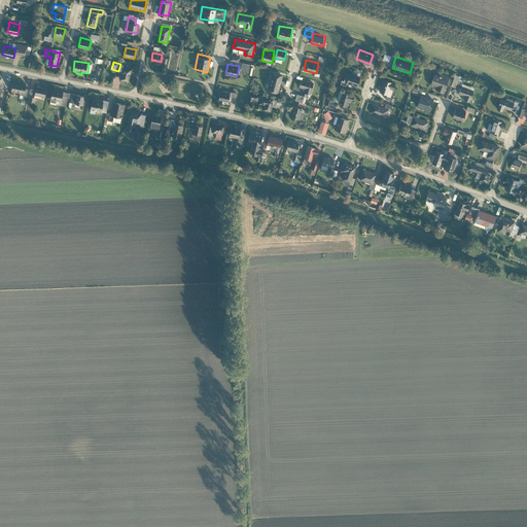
[(123,67),(120,79),(130,81),(132,69),(123,67)]
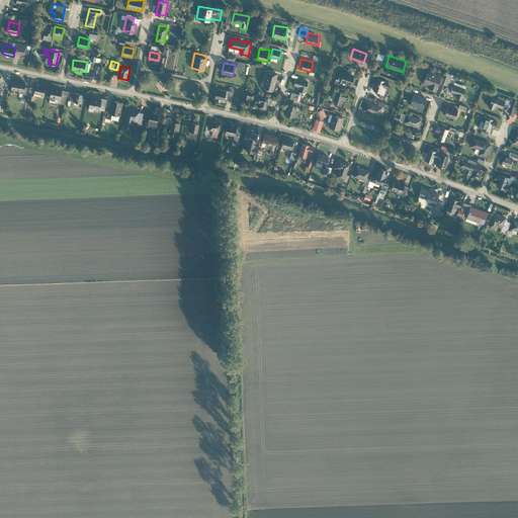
[(444,77),(426,71),(422,82),(429,85),(428,88),(436,90),(438,82),(442,83),(444,77)]
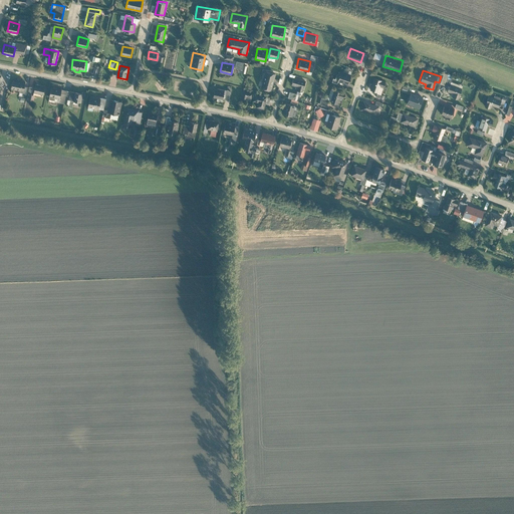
[(266,71),(264,79),(273,81),(275,73),(266,71)]
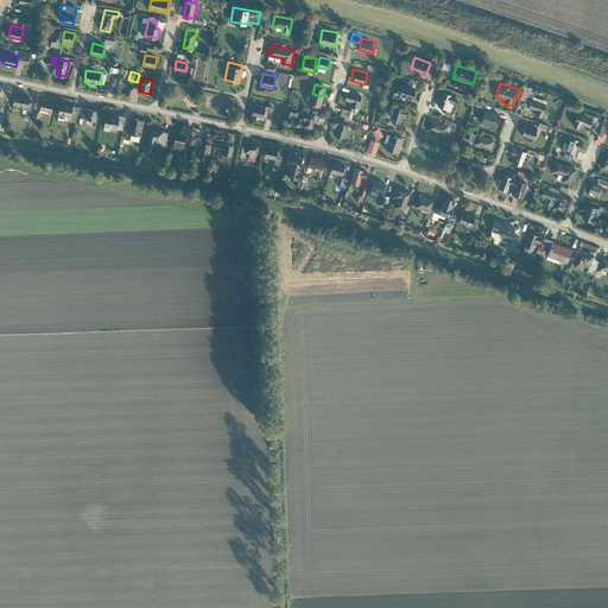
[(416,88),(401,84),(399,96),(412,100),(416,88)]
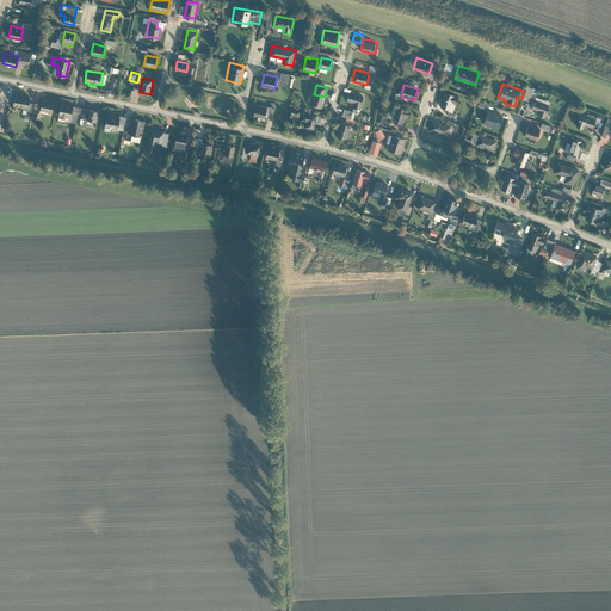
[(363,94),(349,91),(346,103),(360,106),(363,94)]
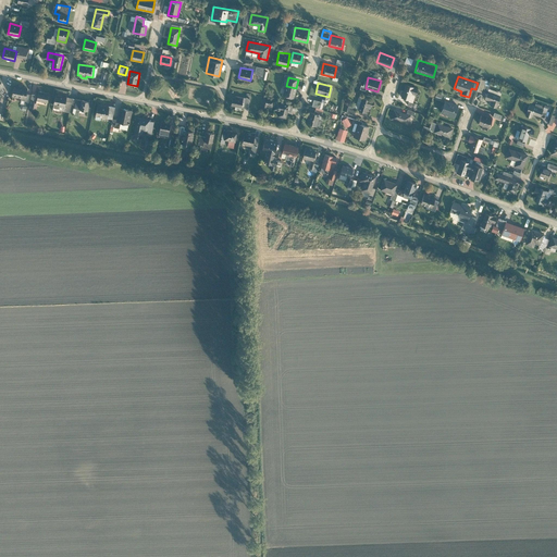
[(417,88),(405,84),(400,96),(410,99),(412,93),(416,94),(417,88)]
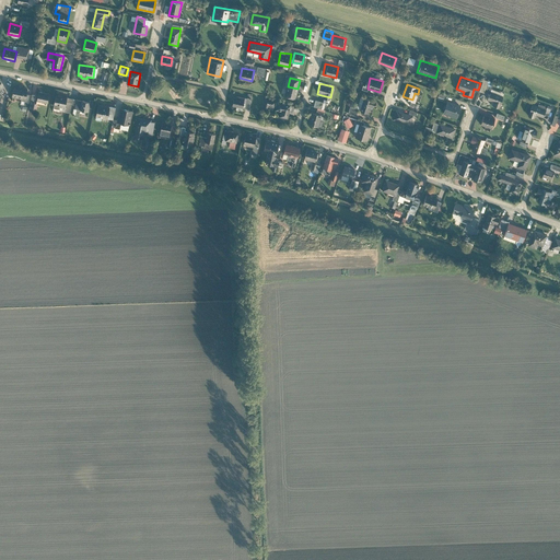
[(26,90),(14,86),(12,97),(22,100),(20,109),(27,112),(31,95),(25,94),(26,90)]
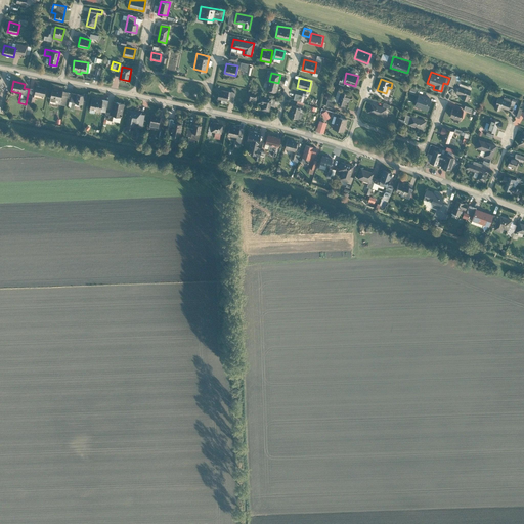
[(269,81),(267,89),(275,91),(278,83),(269,81)]
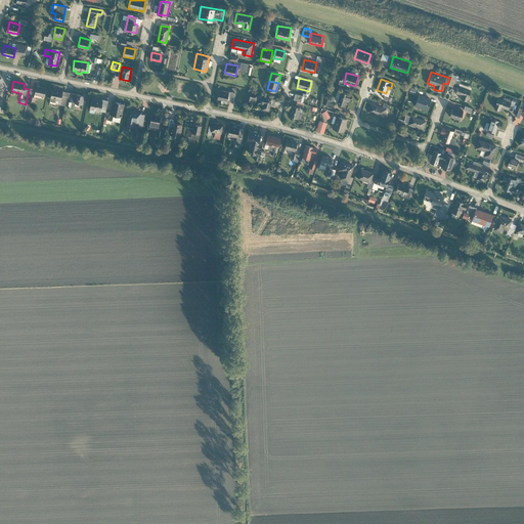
[(472,87),(460,83),(455,92),(463,95),(461,98),(467,100),(472,87)]
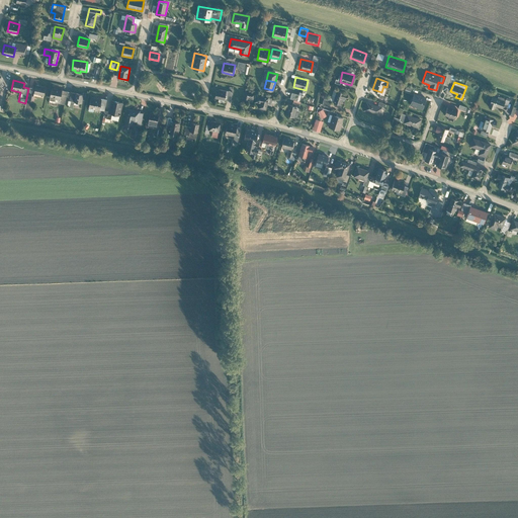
[(46,87),(35,84),(34,89),(29,88),(26,100),(32,101),(34,93),(44,95),(46,87)]
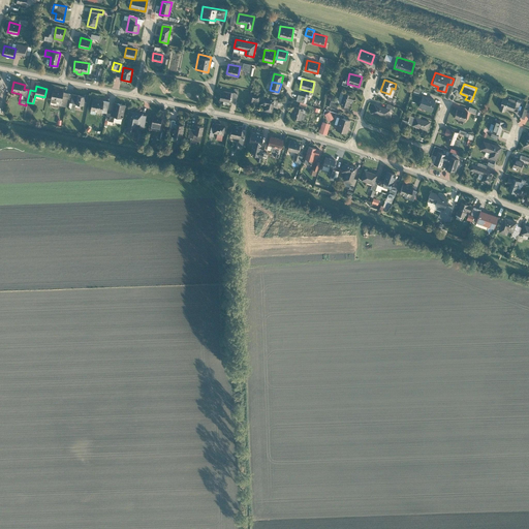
[(237,93),(222,89),(219,99),(235,102),(237,93)]
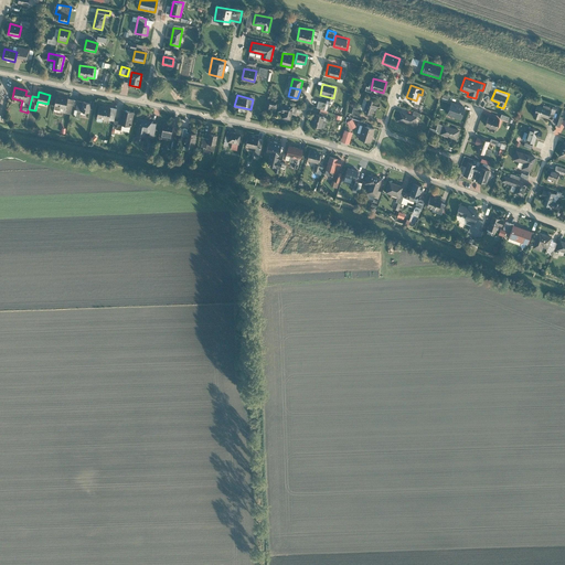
[(68,97),(56,96),(53,112),(62,113),(62,108),(66,109),(68,97)]
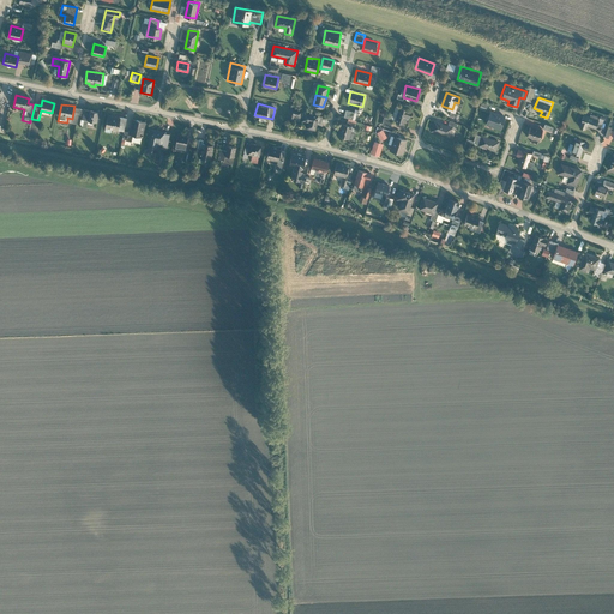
[(413,119),(415,112),(397,107),(393,121),(402,124),(404,116),(413,119)]
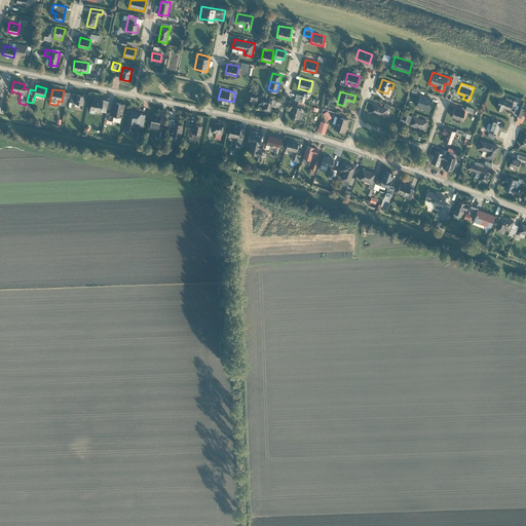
[(296,92),(294,100),(302,102),(304,95),(296,92)]
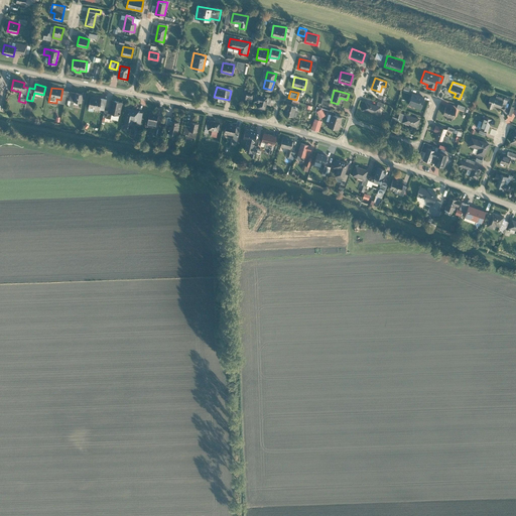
[(82,94),(72,92),(69,105),(80,108),(82,94)]
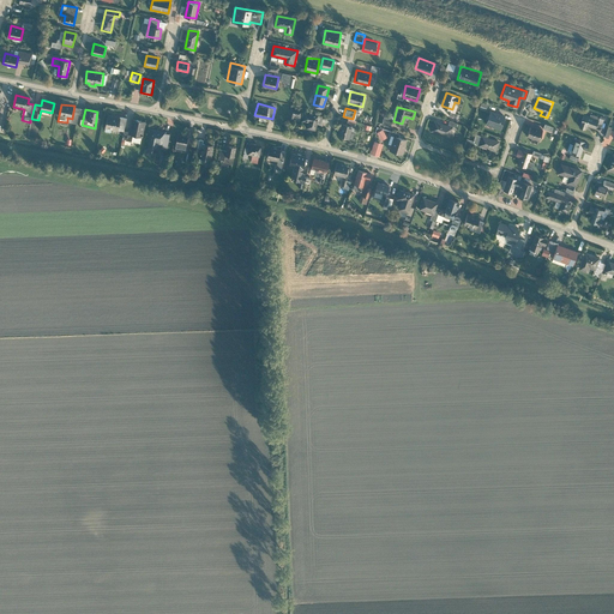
[(318,131),(320,115),(290,109),(288,119),(305,124),(304,128),(318,131)]
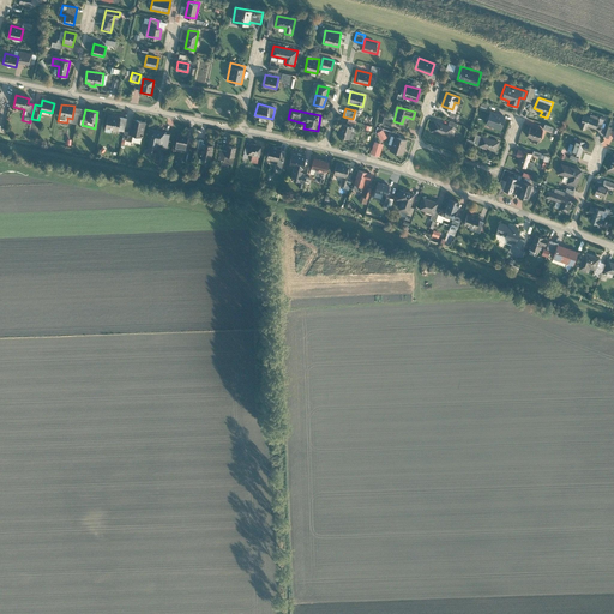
[(501,131),(506,116),(489,110),(485,125),(501,131)]
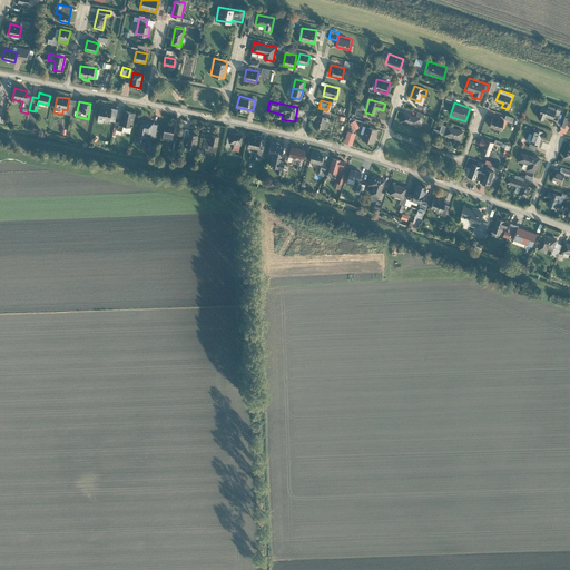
[(559,109),(542,105),(538,118),(544,119),(546,116),(556,119),(559,109)]
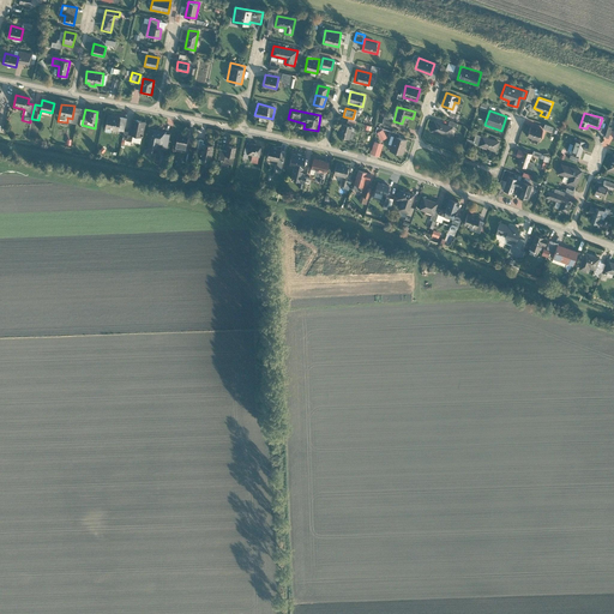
[(127,118),(108,114),(104,131),(119,133),(120,125),(125,126),(127,118)]
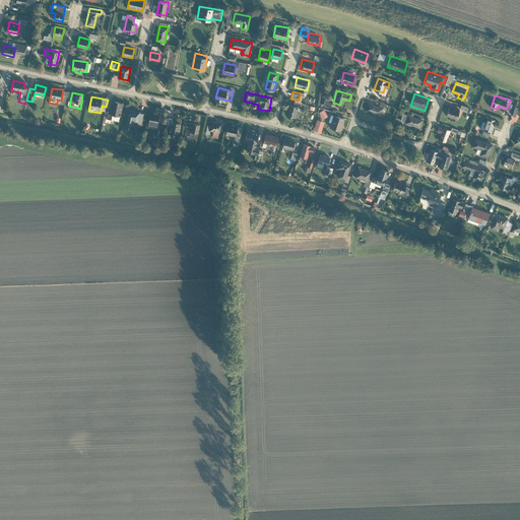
[(324,104),(330,107),(333,100),(326,98),(324,104)]
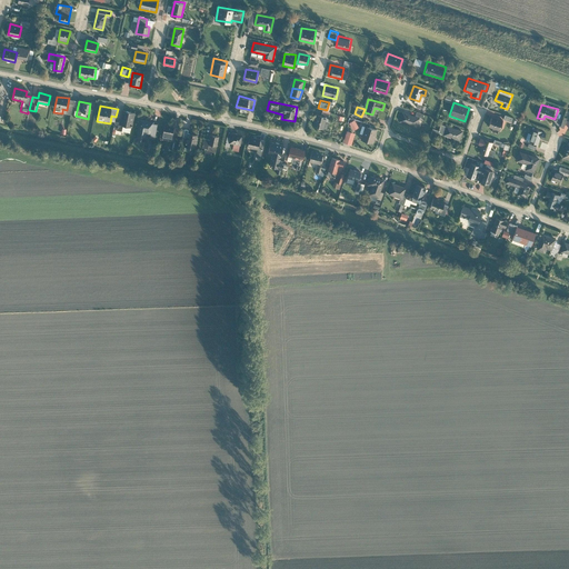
[(131,133),(136,112),(123,110),(121,122),(116,121),(113,130),(131,133)]
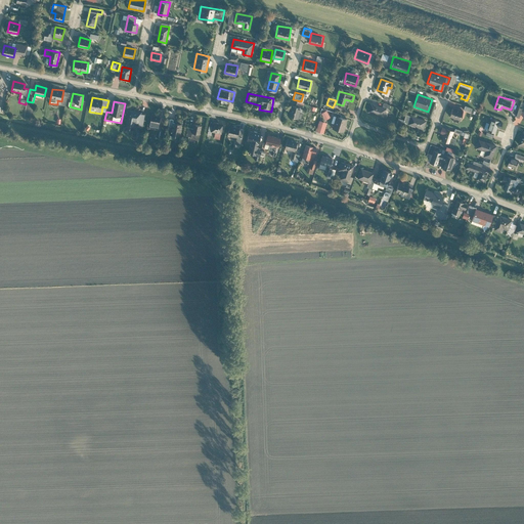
[(292,102),(288,116),(298,119),(302,104),(292,102)]
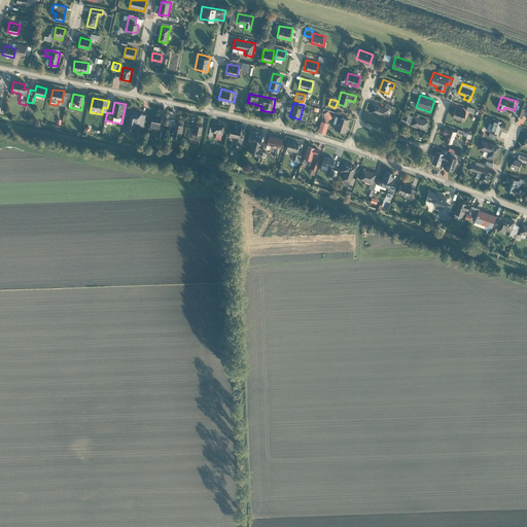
[(383,106),(373,103),(370,112),(387,117),(391,105),(384,103),(383,106)]
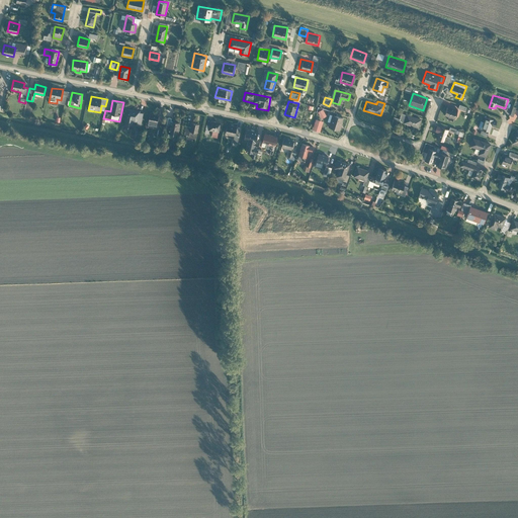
[(513,101),(509,114),(514,115),(517,103),(513,101)]
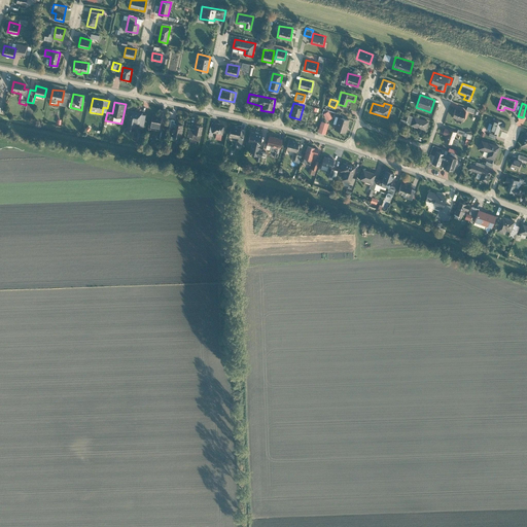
[(466,111),(455,108),(452,117),(463,121),(466,111)]
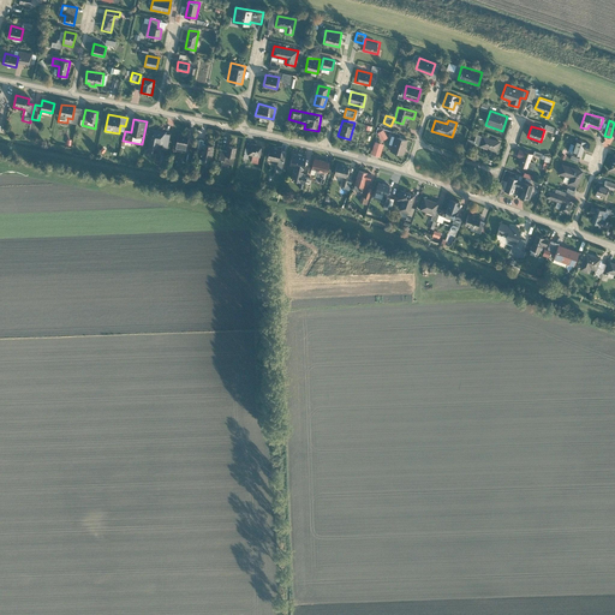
[(166,130),(151,127),(147,150),(155,151),(157,142),(163,143),(166,130)]
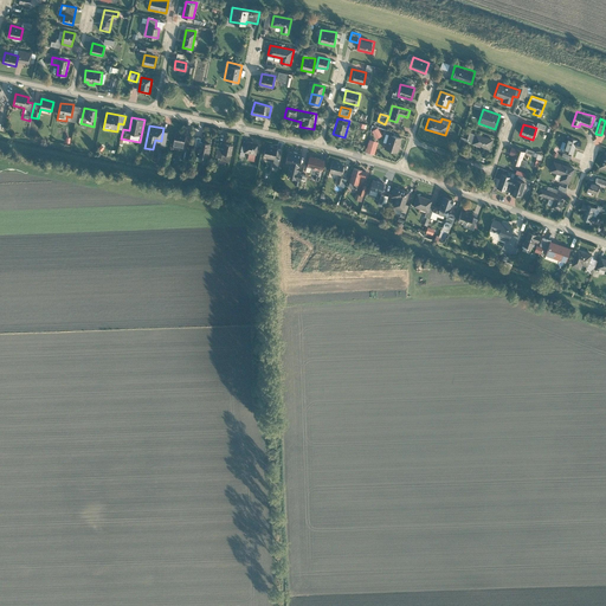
[(378,127),(372,130),(378,139),(384,135),(378,127)]
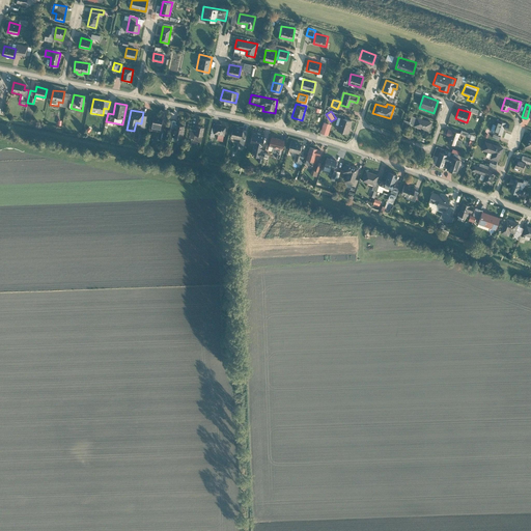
[(428,131),(431,121),(412,115),(410,120),(404,119),(401,129),(408,130),(410,124),(428,131)]
